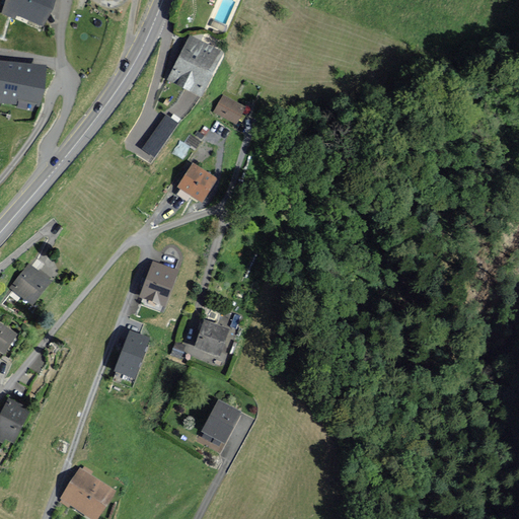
[(7,0),(2,12),(13,17),(15,12),(42,23),(51,0),(7,0)]
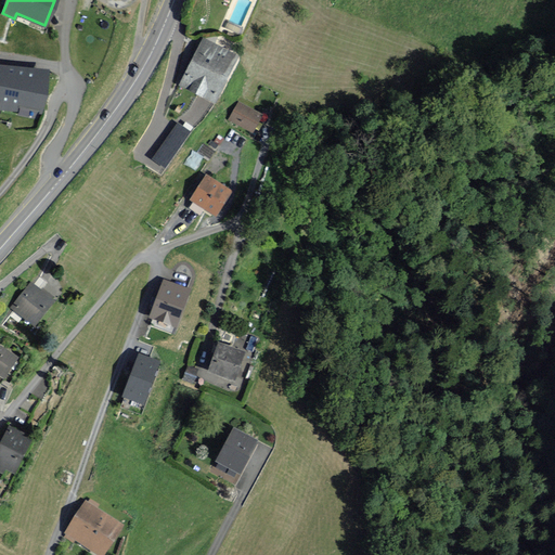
[(202,38),(201,41),(180,84),(217,101),(239,56),(202,38)]
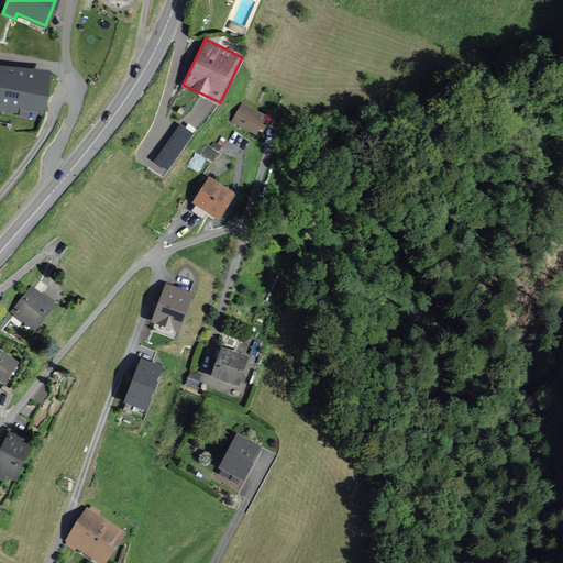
[(42,112),(46,76),(46,73),(0,67),(0,108),(21,111),(21,117),(36,119),(37,112),(42,112)]
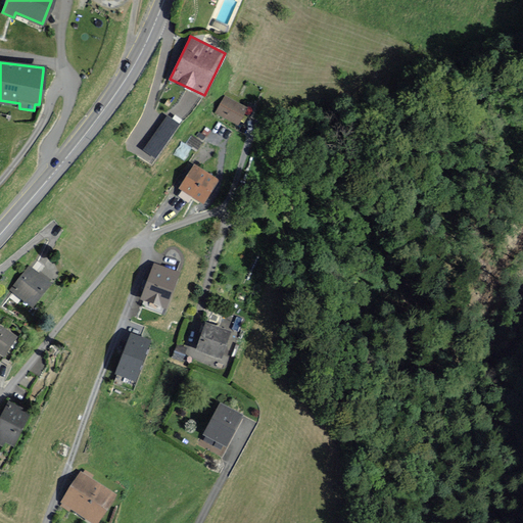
[(249,108),(225,95),(216,112),(240,126),(249,108)]
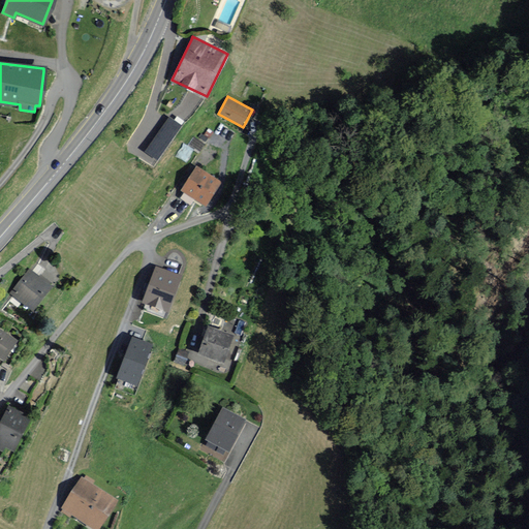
[(180,125),(169,118),(147,152),(157,159),(180,125)]
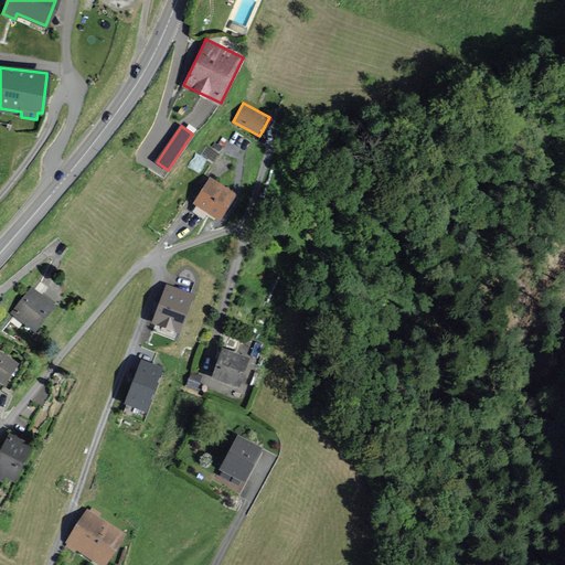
[(234,193),(210,180),(195,203),(219,217),(234,193)]
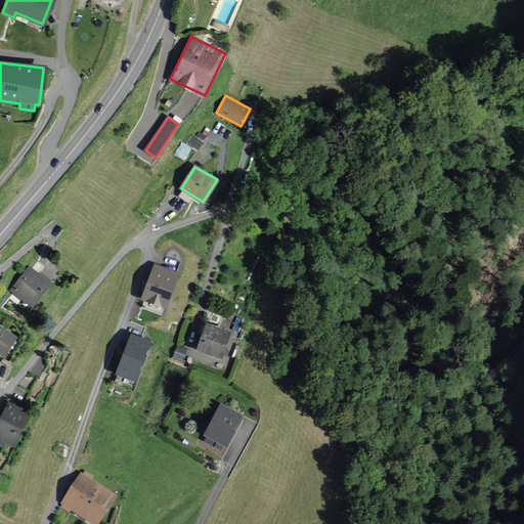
[(179,273),(157,265),(144,299),(167,307),(179,273)]
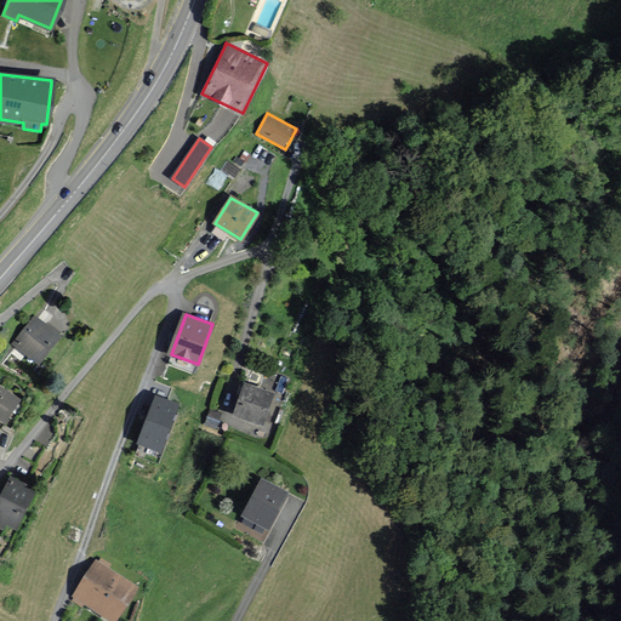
[(58,336),(35,318),(15,343),(39,362),(58,336)]
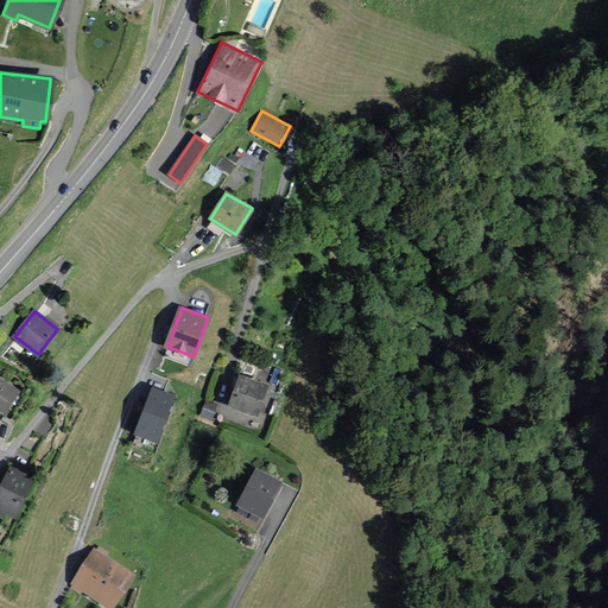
[(266,386),(241,377),(230,405),(255,415),(266,386)]
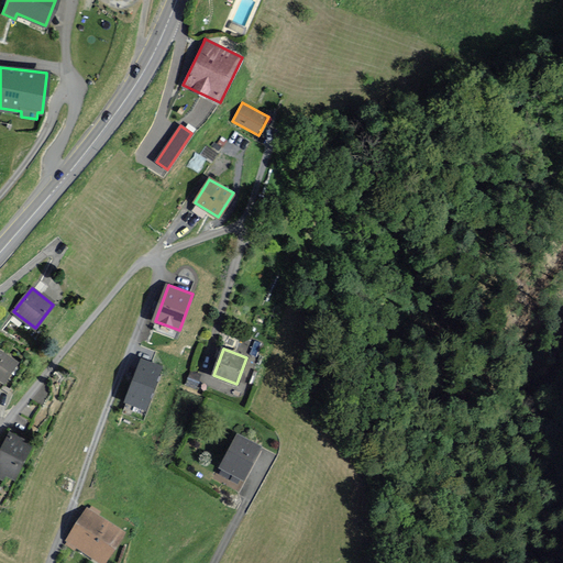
[(17,362),(0,351),(0,378),(4,382),(17,362)]
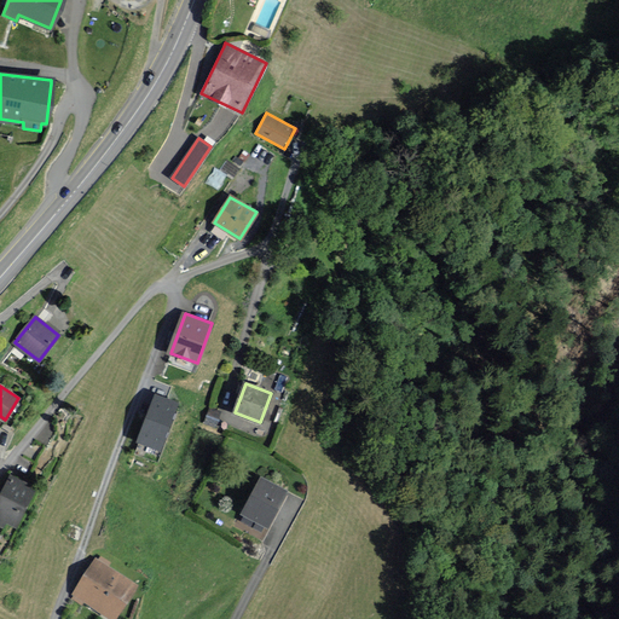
[(175,404),(155,397),(139,441),(160,449),(175,404)]
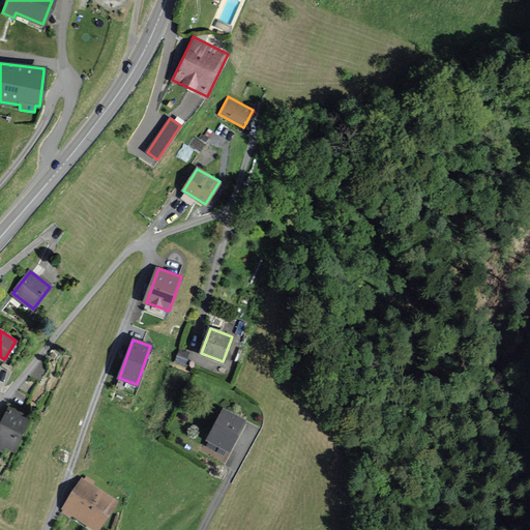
[(29,418),(9,409),(0,427),(0,448),(2,450),(4,446),(13,450),(29,418)]
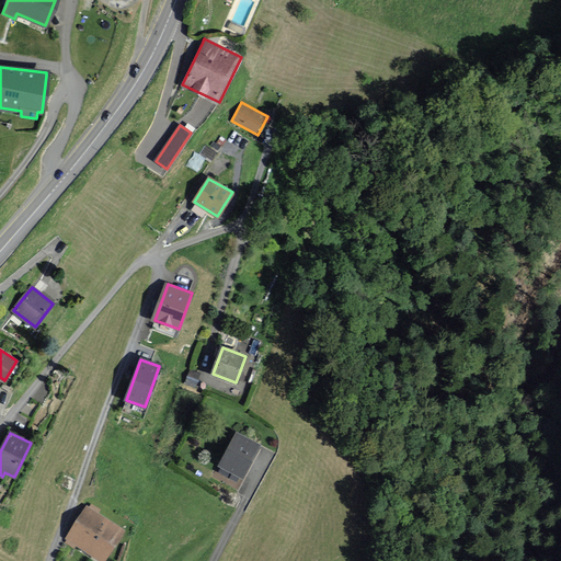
[(259,445),(238,434),(220,465),(242,477),(259,445)]
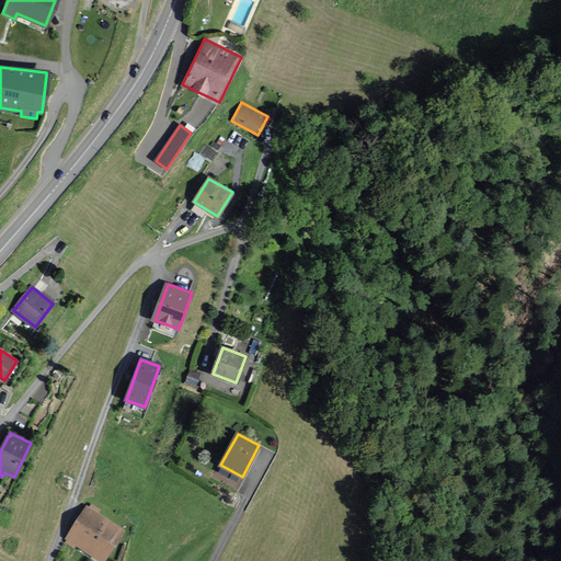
[(73,480),(64,477),(60,484),(70,489),(73,480)]
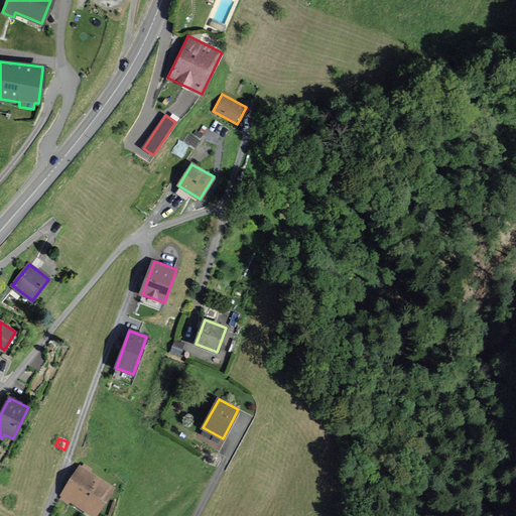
[(112,488),(83,468),(65,494),(94,514),(112,488)]
